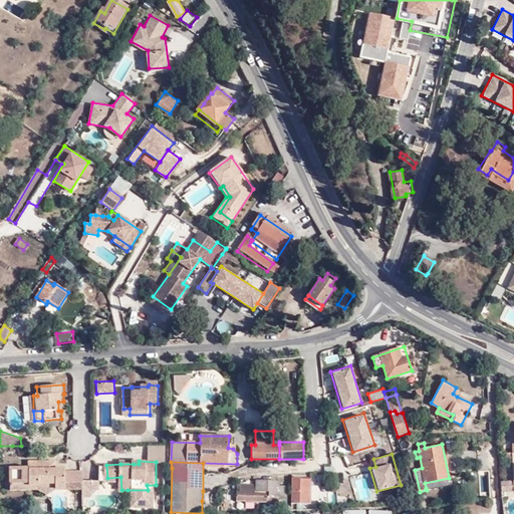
[(67,469),(57,469),(31,468),(13,468),(13,485),(31,485),(31,487),(41,487),(41,485),(57,485),(57,489),(67,489),(67,469)]
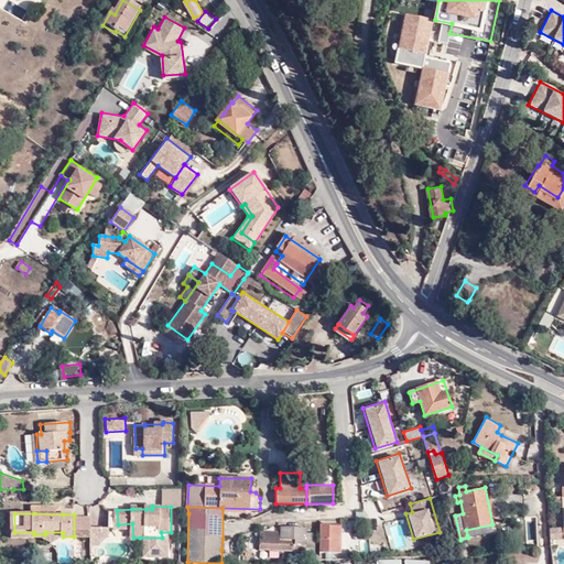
[(323,523),(322,551),(342,551),(342,532),(332,532),(332,527),(332,523),(323,523)]
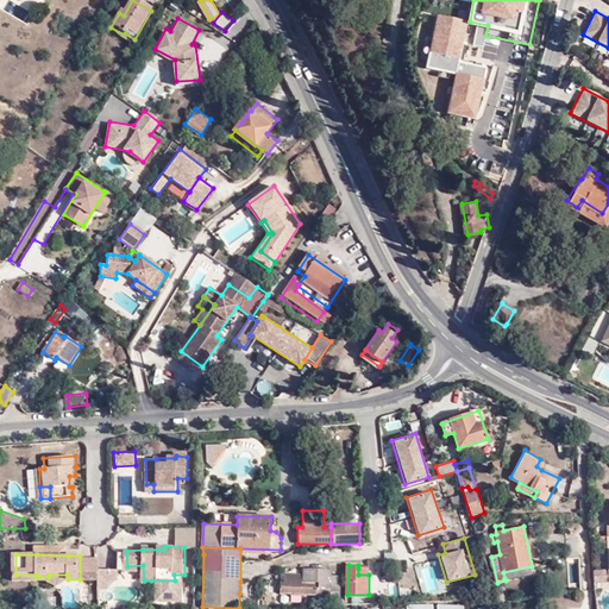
[(504,578),(533,572),(532,566),(503,572),(504,578)]
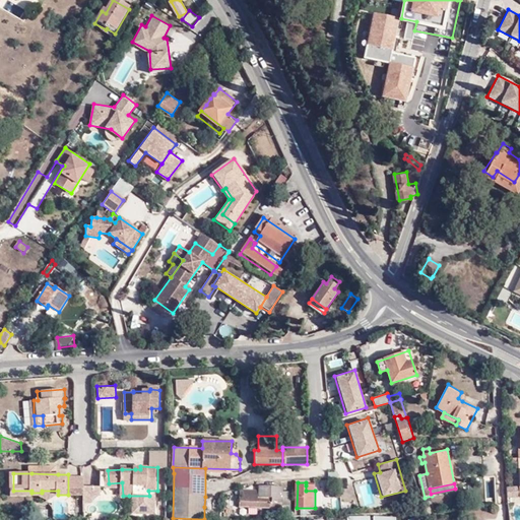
[(100,486),(84,485),(85,503),(89,503),(89,497),(100,497),(100,486)]
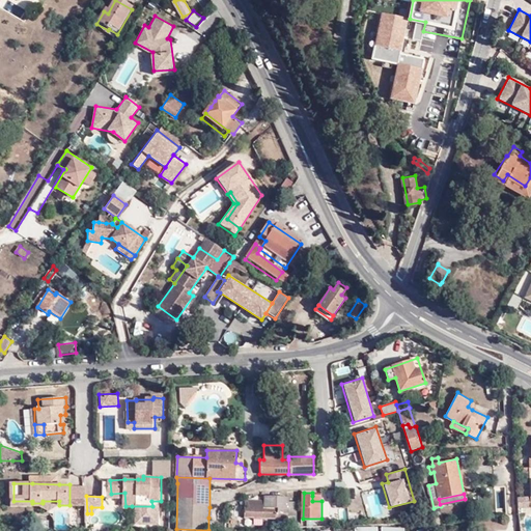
[(249,506),(246,505),(246,518),(299,518),(299,501),(268,500),(267,506),(258,506),(258,500),(249,500),(249,506)]
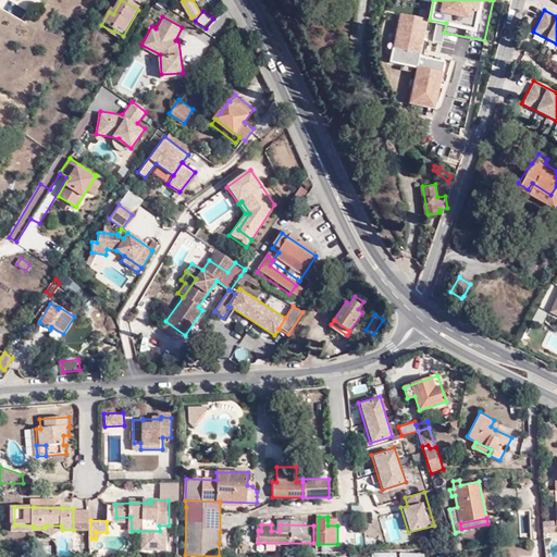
[(366,544),(367,531),(356,530),(356,544),(366,544)]
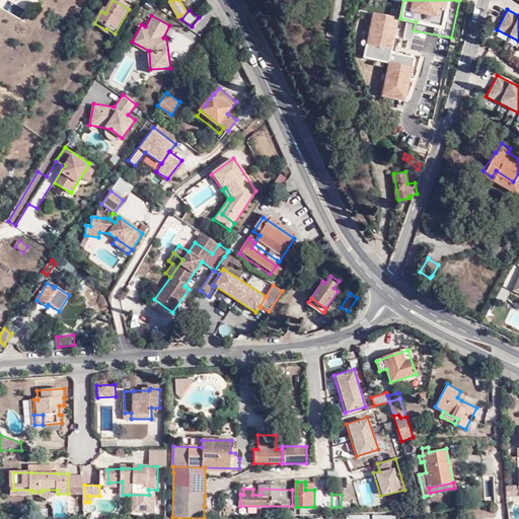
[(152,495),(129,495),(128,513),(152,514),(152,495)]
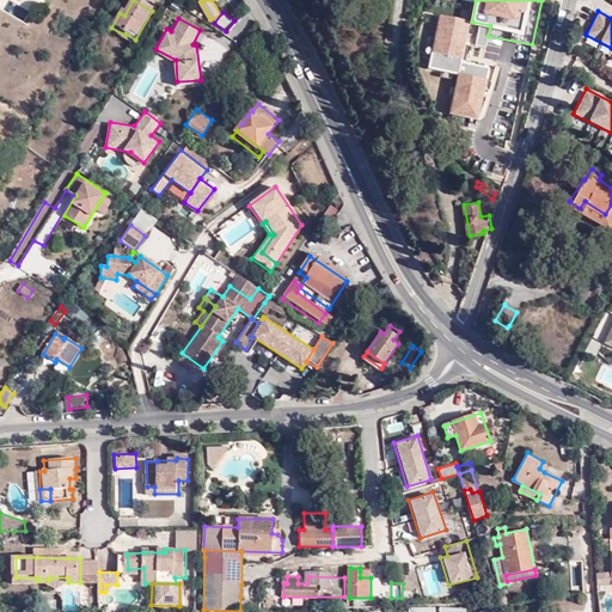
[(262,585),(242,585),(240,597),(261,597),(262,585)]
